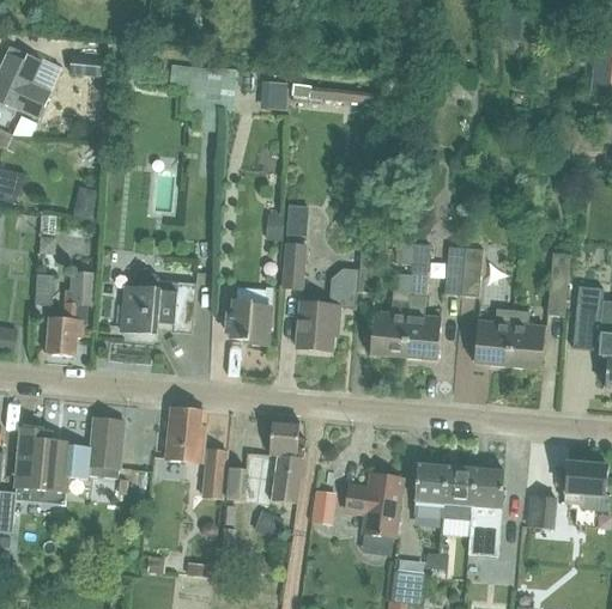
[(601,0),(599,12),(611,13),(611,0),(601,0)]
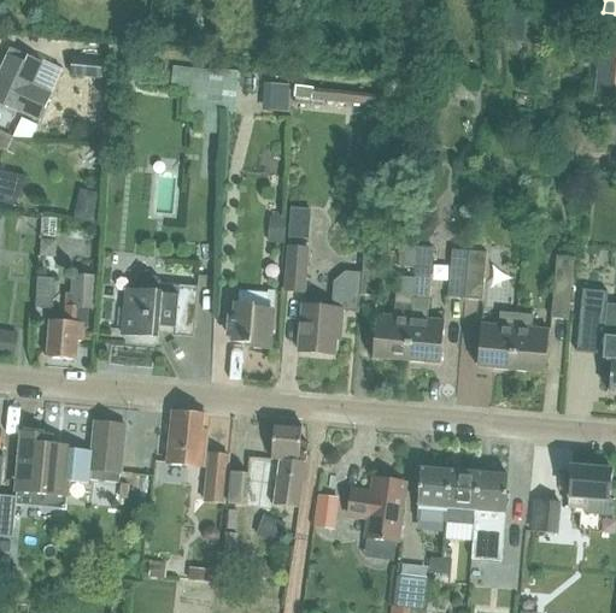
[(602,17),(599,36),(611,39),(614,18),(602,17)]
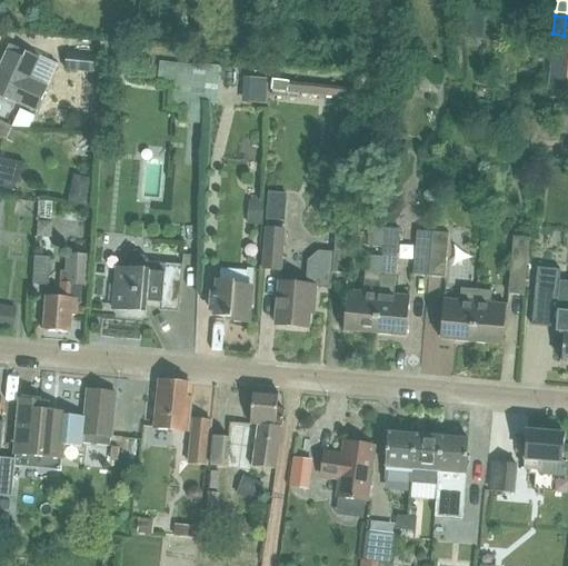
[(288,50),(301,52),(302,42),(289,41),(288,50)]
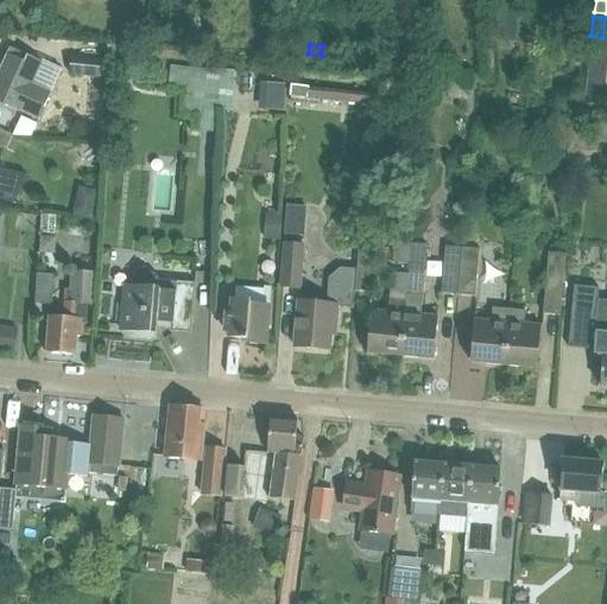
[(0,99),(31,114),(39,118),(51,90),(33,83),(42,62),(25,53),(23,61),(6,52),(0,67),(0,99)]
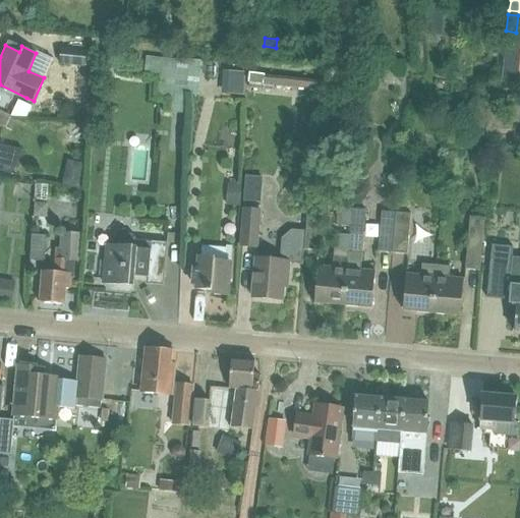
[(60,61),(85,63),(88,49),(61,47),(60,61)]
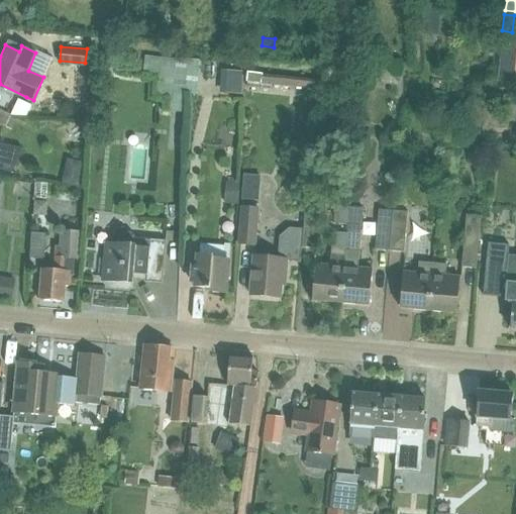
[(500,47),(498,65),(515,66),(515,48),(500,47)]
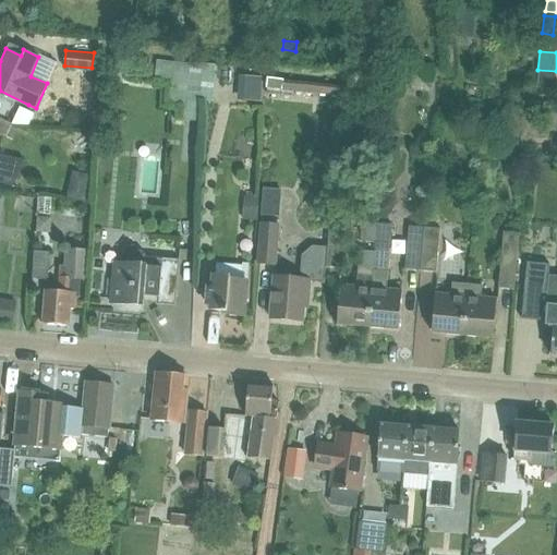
[(195,83),(213,83),(214,61),(153,58),(152,74),(171,74),(170,96),(194,97),(195,83)]
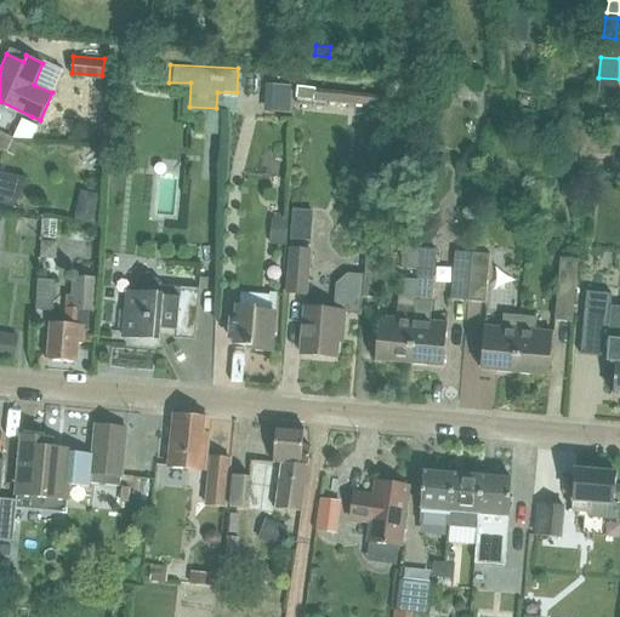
[(268,83),(268,109),(290,109),(290,83),(268,83)]
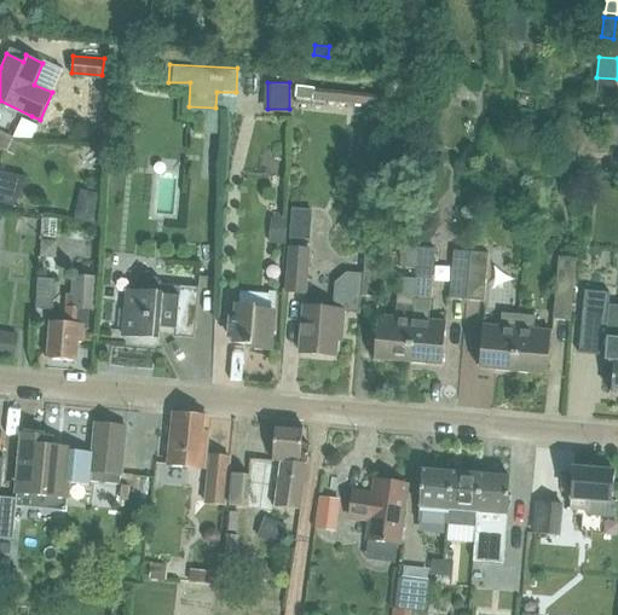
[(354,88),(295,85),(294,103),(323,105),(323,100),(353,102),(374,104),(375,93),(354,91),(354,88)]
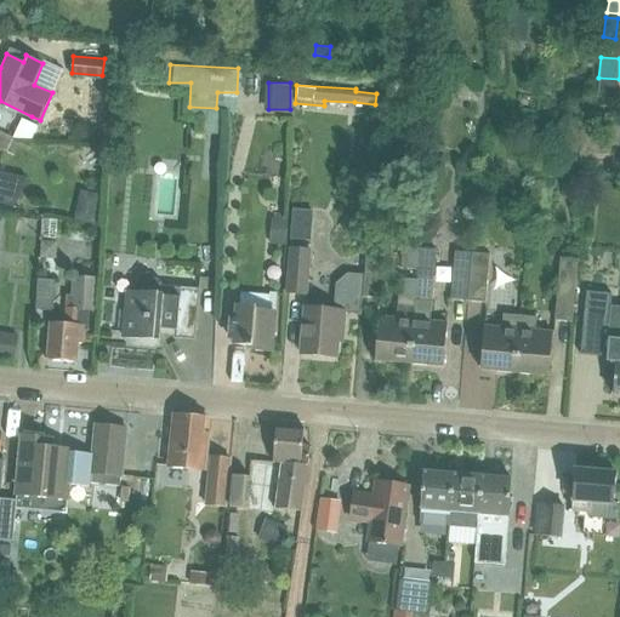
[(16,121),(0,114),(0,130),(12,136),(35,137),(37,123),(16,121)]
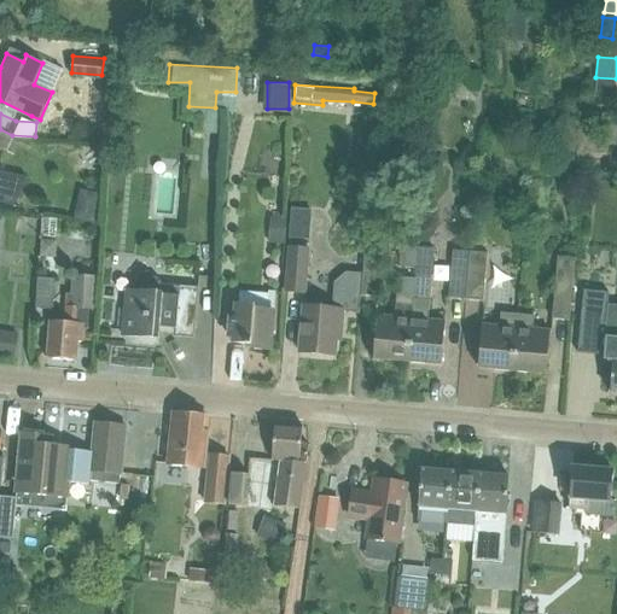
[(11,138),(12,135),(0,129),(0,147),(5,150),(5,148),(13,153),(18,141),(11,138)]
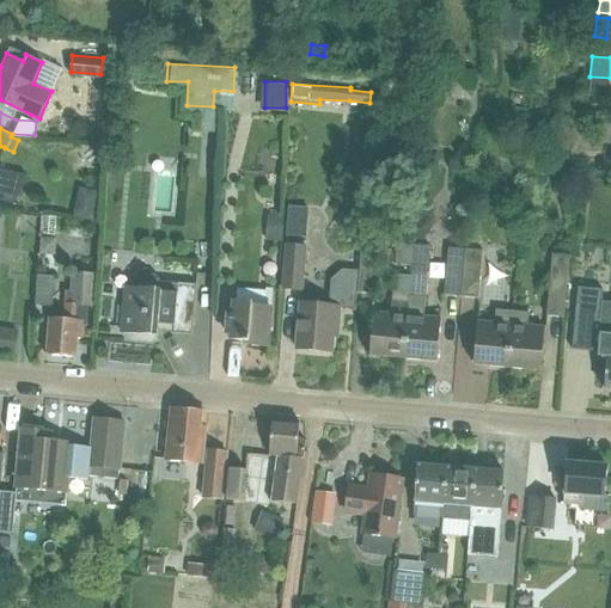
[(0,198),(1,200),(13,171),(0,167),(0,198)]
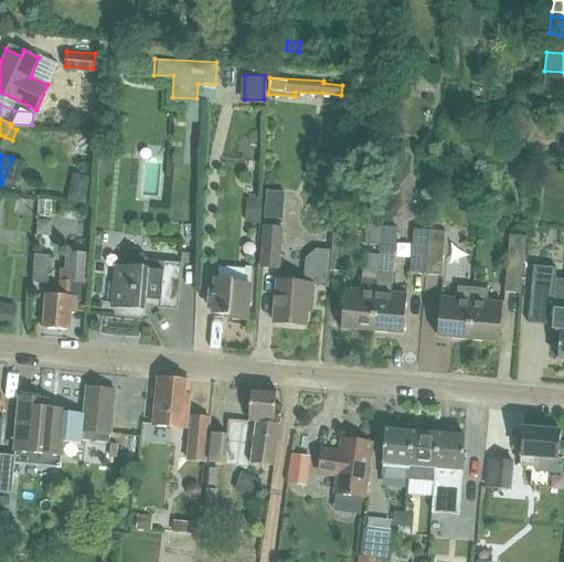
[(66,199),(85,203),(91,175),(72,171),(66,199)]
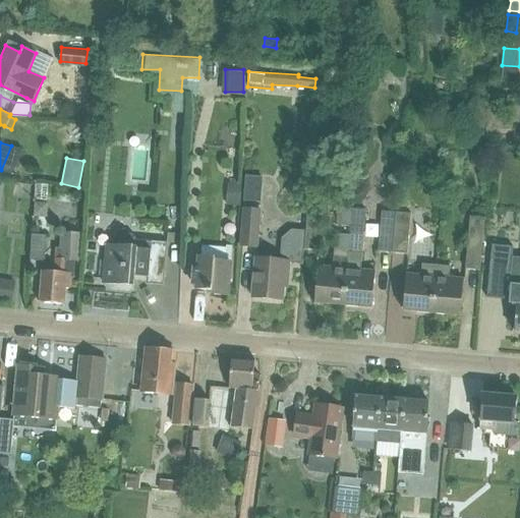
[(226,180),(225,204),(238,204),(240,181),(226,180)]
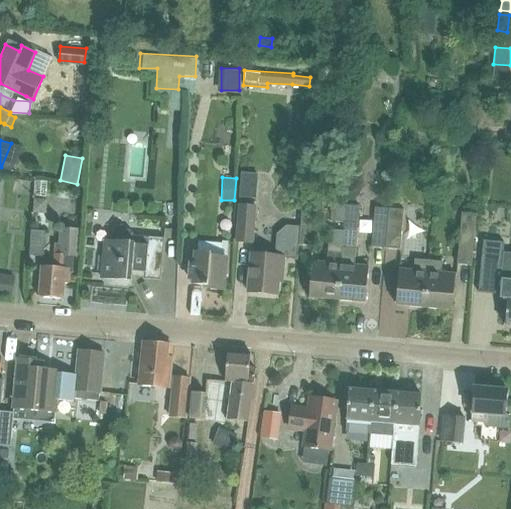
[(35,179),(35,193),(46,193),(46,179),(35,179)]
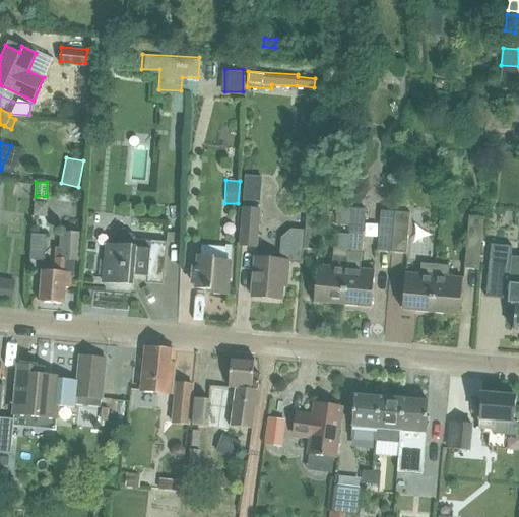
[(259,189),(243,188),(242,199),(259,200),(259,189)]
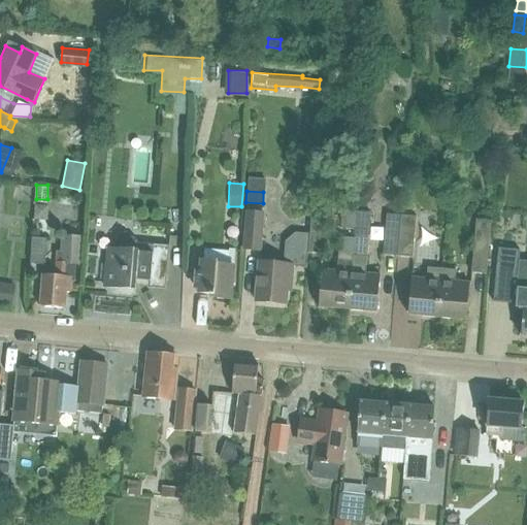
[(45,218),(45,202),(32,202),(32,218),(45,218)]
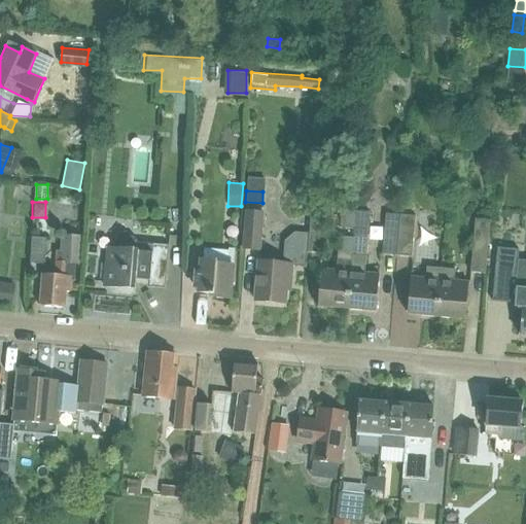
[(263,210),(246,208),(243,245),(259,247),(263,210)]
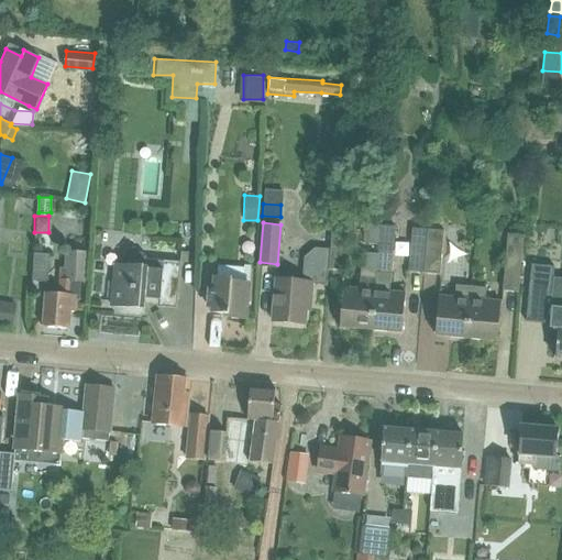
[(363,242),(377,243),(379,223),(364,222),(363,242)]
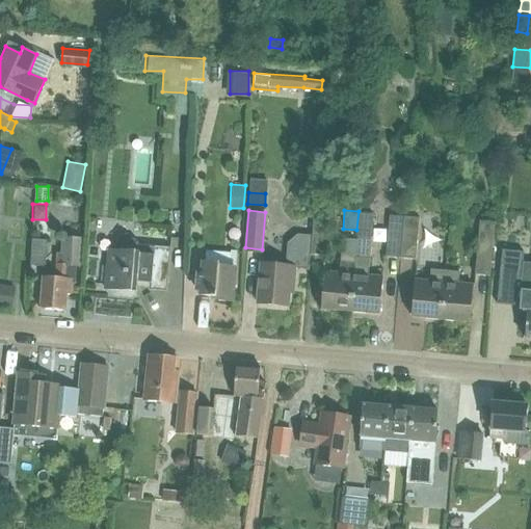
[(355,238),(349,311),(378,313),(380,292),(381,275),(368,274),(371,238),(371,231),(372,213),(359,211),(356,230),(355,238)]
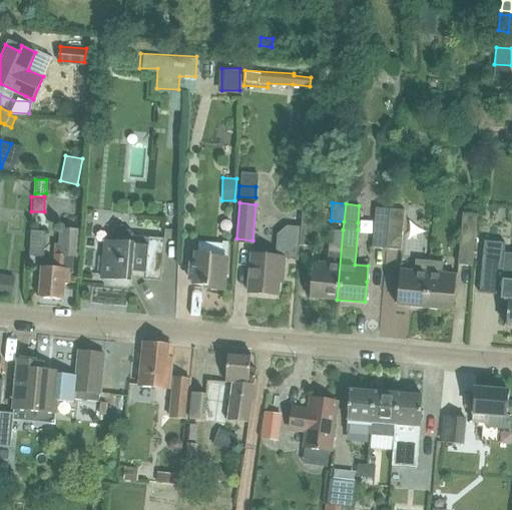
[(302,205),(300,225),(299,243),(313,245),(317,207),(302,205)]
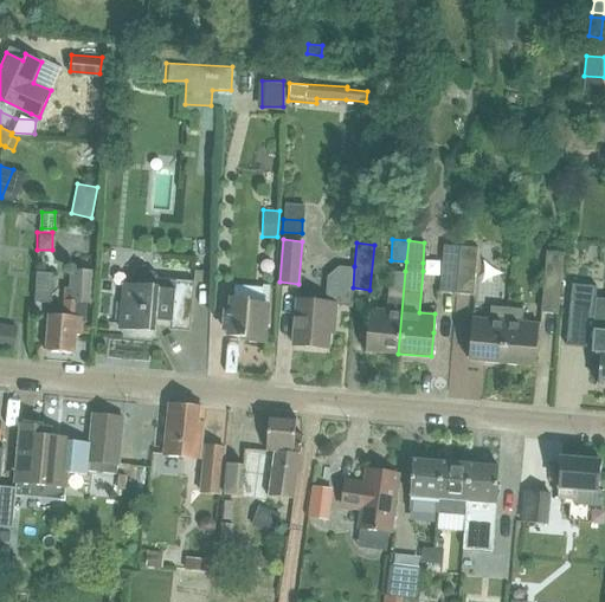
[(456,292),(459,245),(443,244),(438,291),(456,292)]
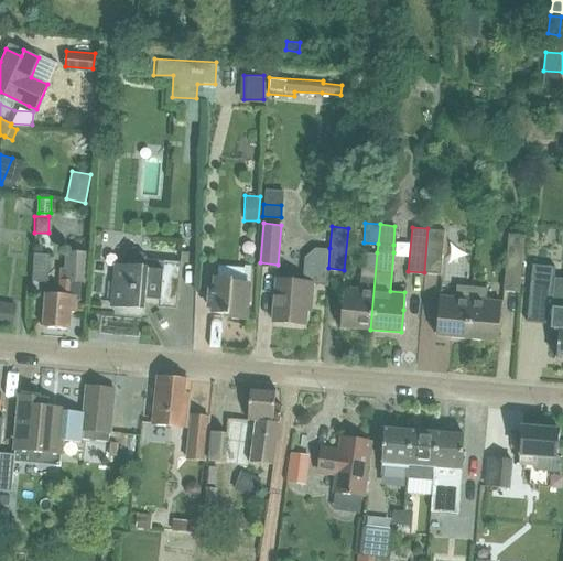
[(428,228),(424,272),(440,273),(444,229),(428,228)]
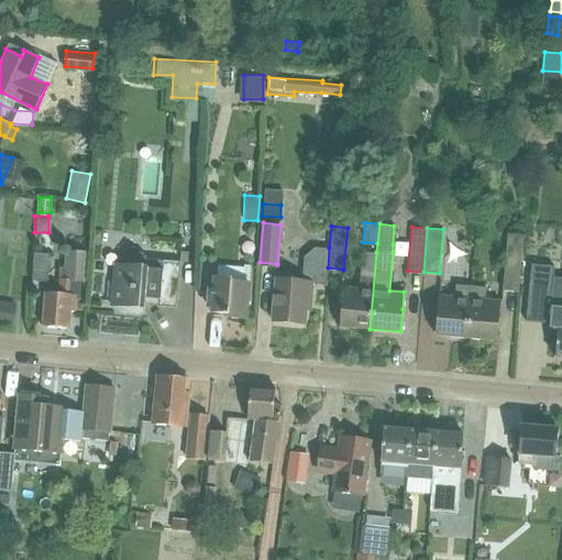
[(517,291),(522,234),(507,232),(502,289),(517,291)]
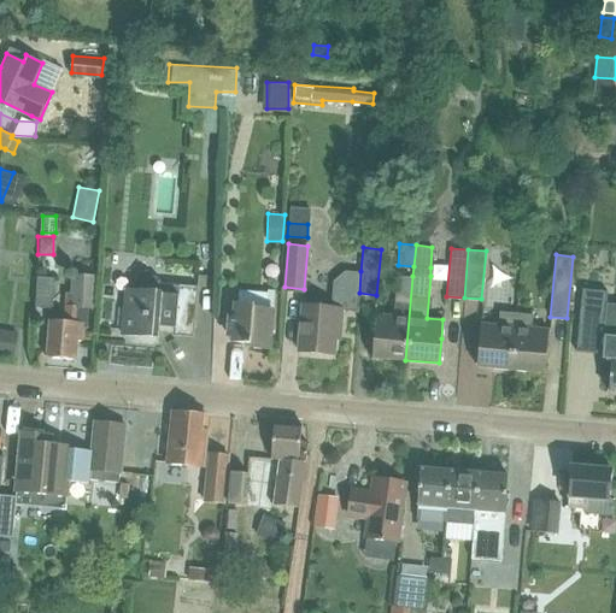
[(357,310),(359,293),(361,271),(344,270),(332,280),(332,307),(301,305),(298,351),(333,353),(335,326),(339,326),(341,307),(357,310)]
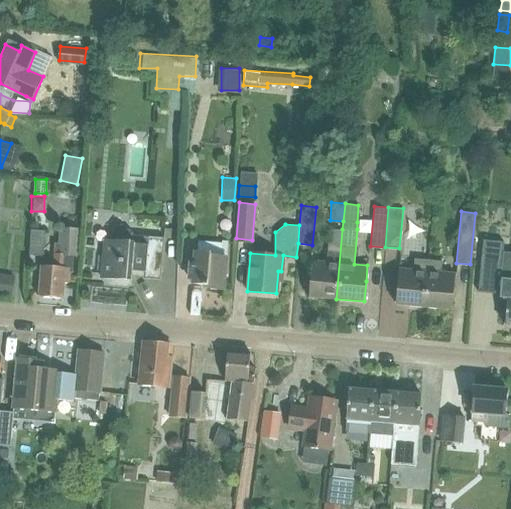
[(40,266),(39,276),(38,296),(62,298),(64,282),(67,282),(68,267),(64,267),(65,255),(65,253),(79,254),(80,227),(58,226),(58,251),(53,251),(52,267),(40,266)]
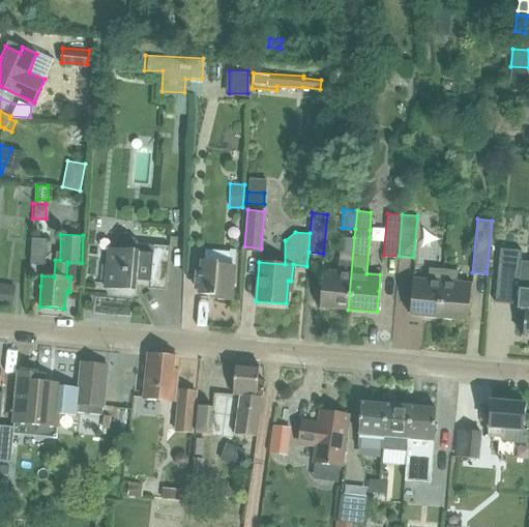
[(47,237),(31,236),(30,262),(45,262),(47,237)]
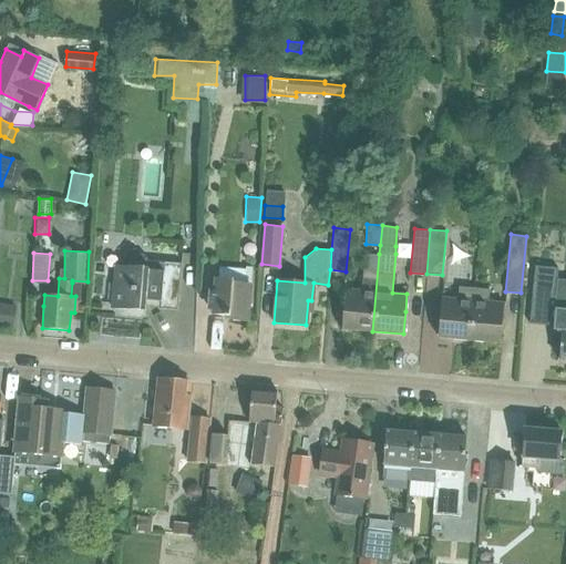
[(137,253),(137,256),(126,262),(125,265),(115,264),(113,282),(107,280),(106,299),(102,299),(101,300),(124,303),(124,308),(144,310),(145,299),(160,300),(158,307),(176,308),(181,263),(148,259),(144,253),(137,253)]
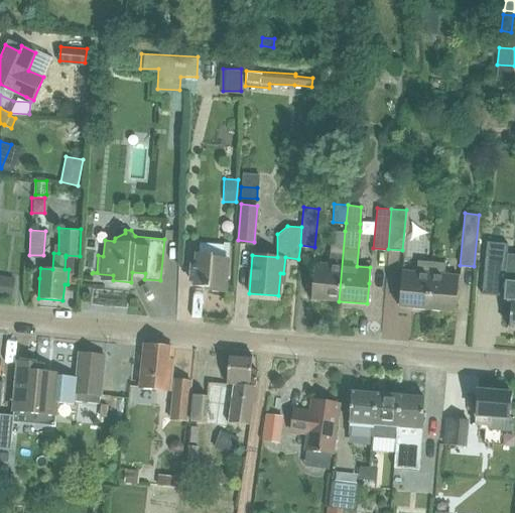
[(310,298),(339,301),(345,231),(331,230),(330,252),(329,263),(314,262),(312,278),(310,298)]
